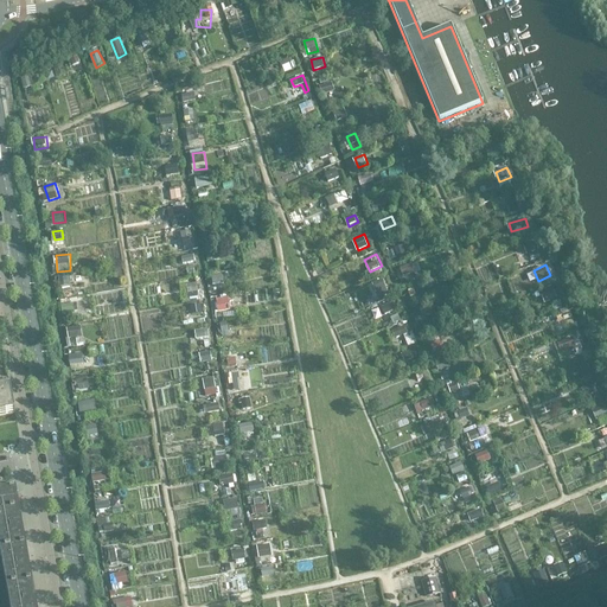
[(545,302),(558,299),(556,291),(543,294),(545,302)]
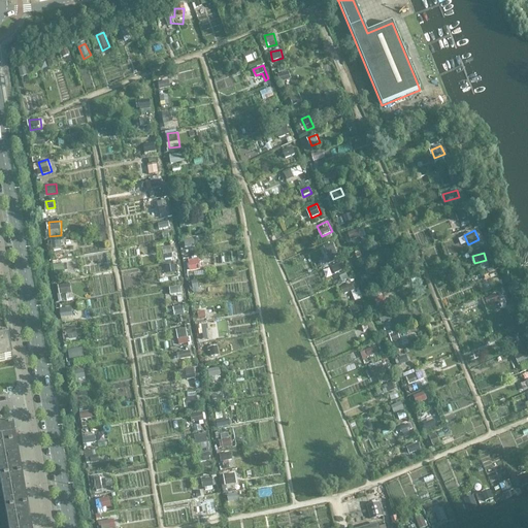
[(200,258),(189,259),(191,271),(202,269),(200,258)]
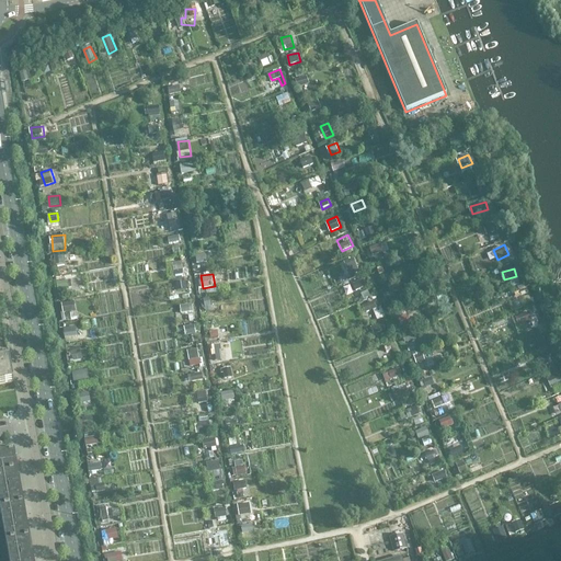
[(64,302),(66,320),(79,319),(77,300),(64,302)]
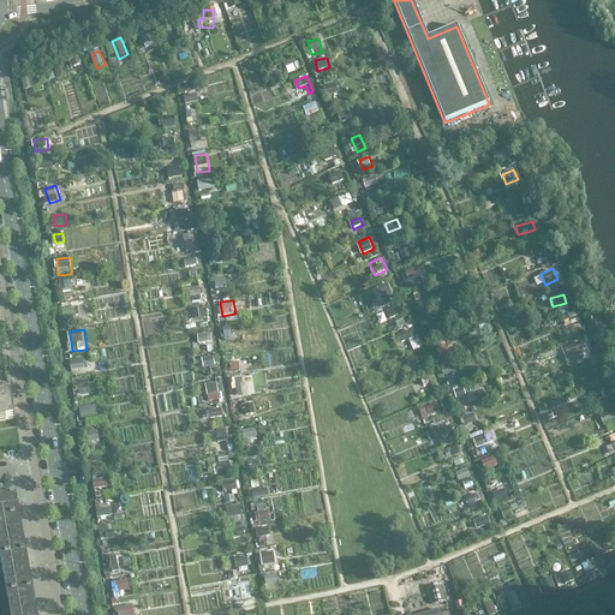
[(402,344),(411,340),(416,351),(424,347),(419,335),(415,336),(412,329),(399,335),(402,344)]
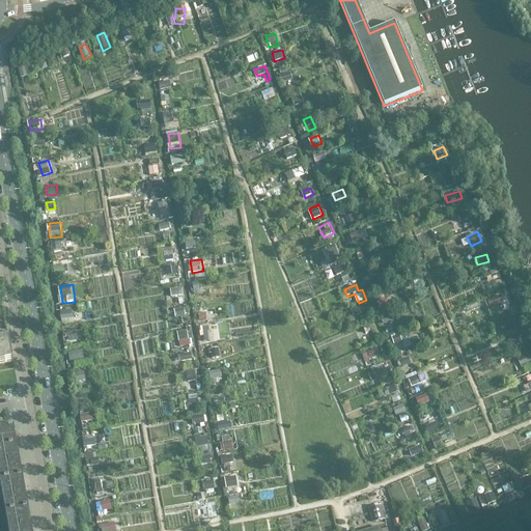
[(172,289),(173,297),(184,295),(183,287),(172,289)]
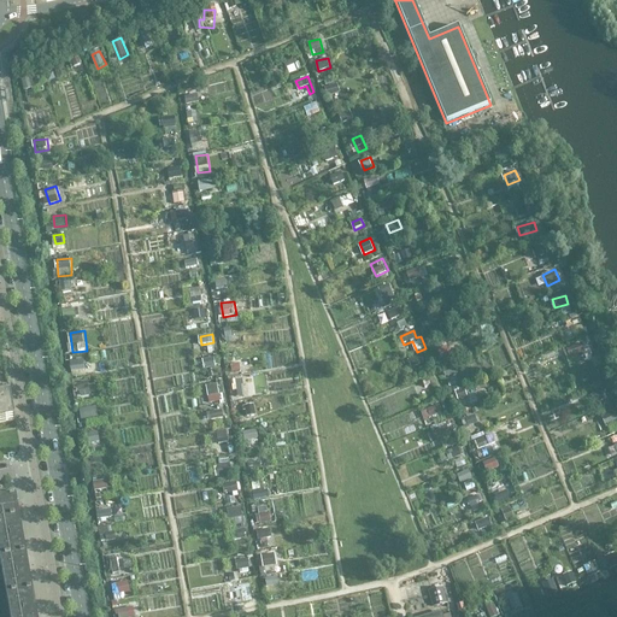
[(568,347),(571,357),(583,352),(586,357),(593,353),(587,339),(568,347)]
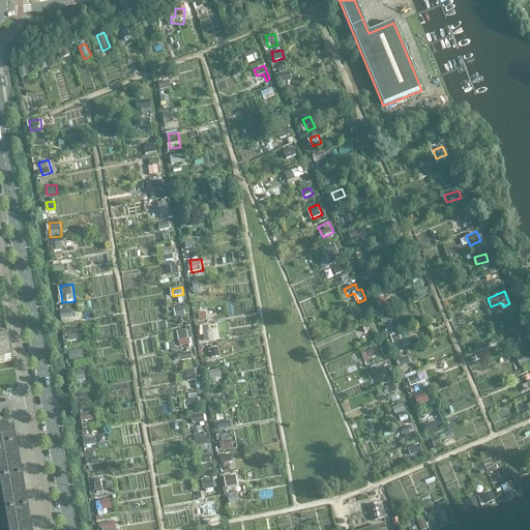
[(175,308),(178,317),(186,315),(184,305),(175,308)]
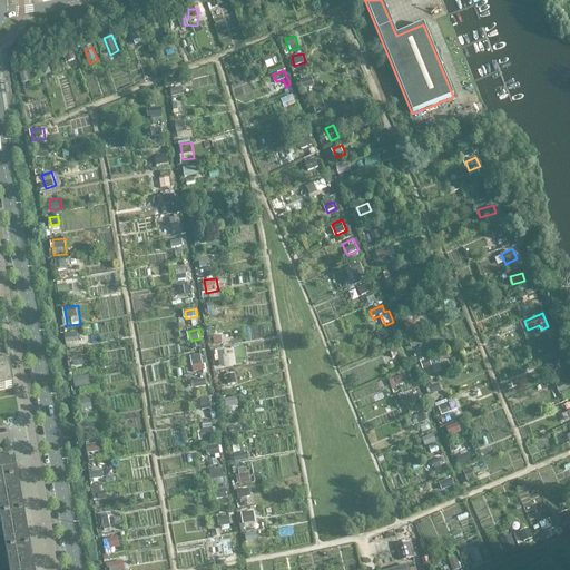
[(68,332),(68,341),(79,341),(79,332),(68,332)]
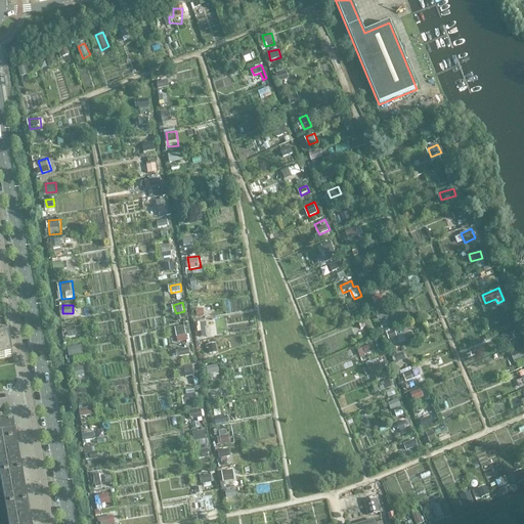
[(210,317),(210,307),(201,308),(201,318),(210,317)]
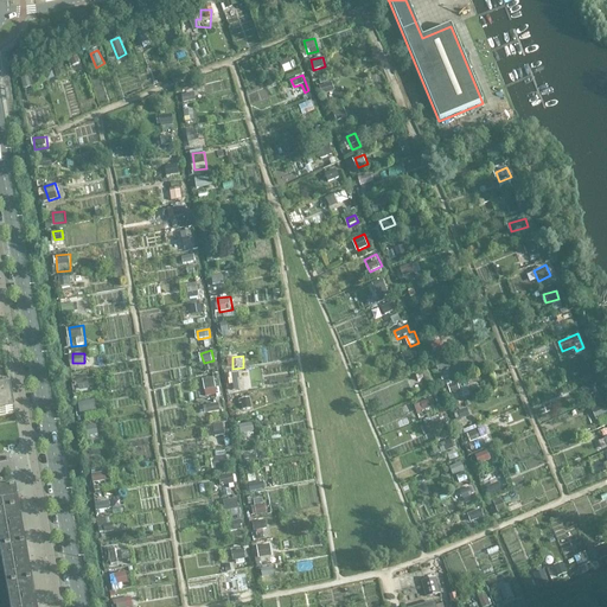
[(577,369),(581,376),(592,371),(588,364),(577,369)]
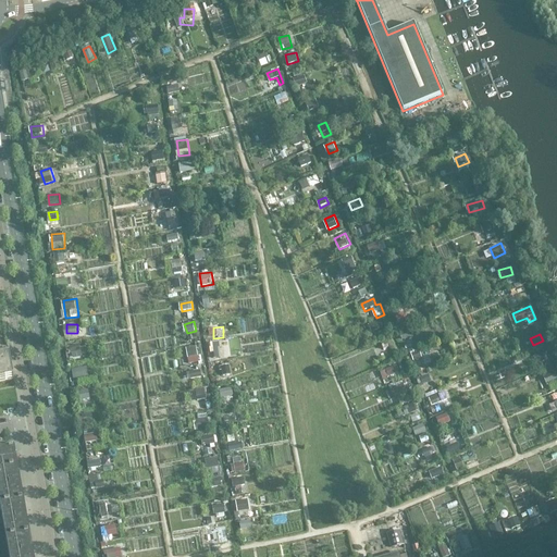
[(231,339),(212,339),(212,350),(224,350),(224,346),(231,346),(231,339)]
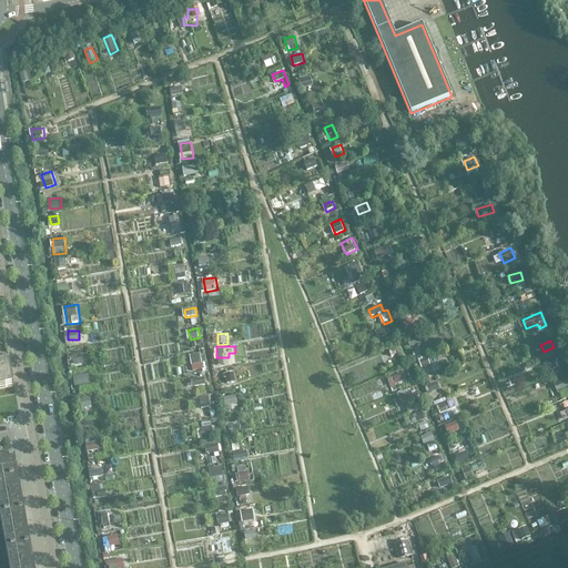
[(74,364),(84,364),(83,352),(74,352),(74,364)]
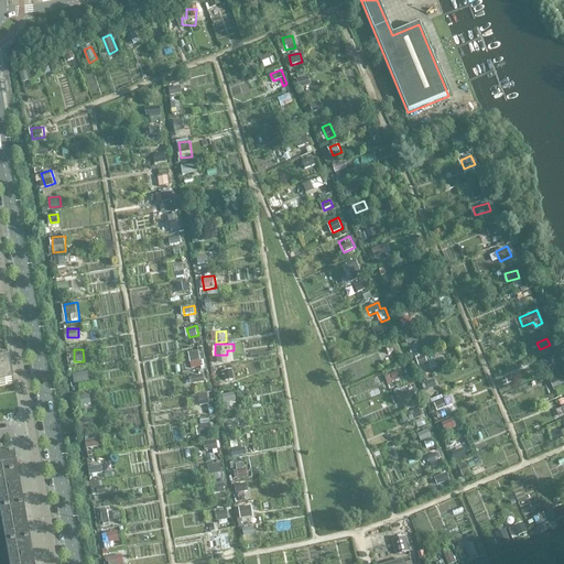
[(202,365),(199,350),(191,351),(193,366),(202,365)]
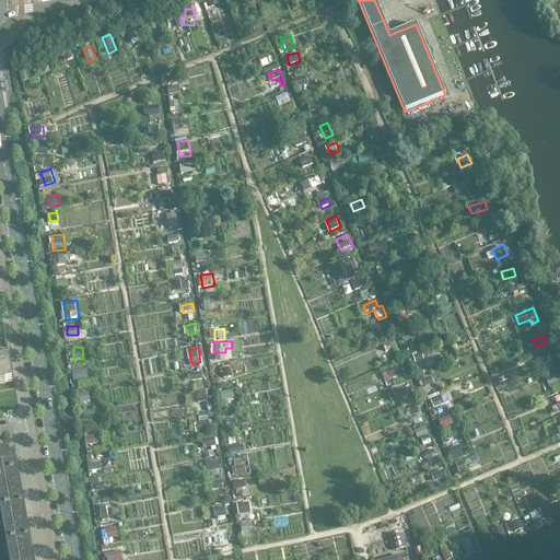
[(0,384),(13,383),(13,384),(14,384),(10,360),(9,360),(0,361),(0,384)]
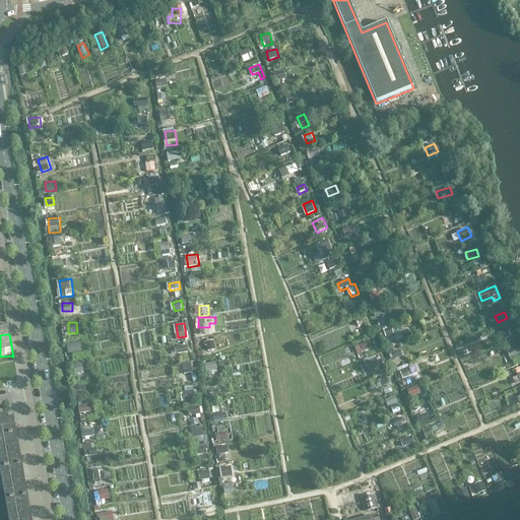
[(356,345),(360,352),(374,347),(371,340),(356,345)]
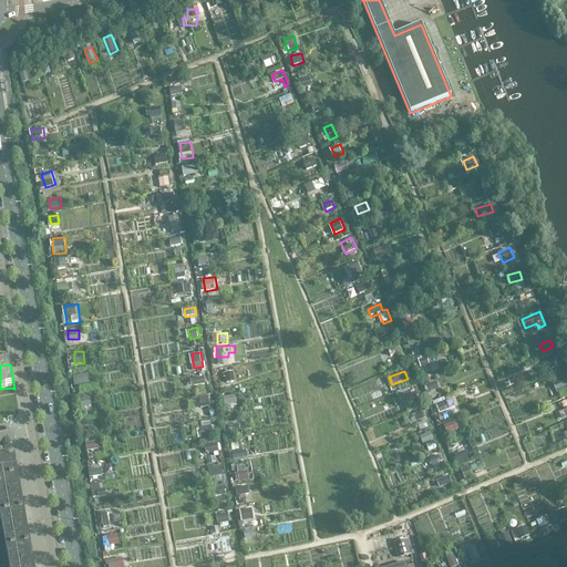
[(91,373),(74,374),(75,384),(92,383),(91,373)]
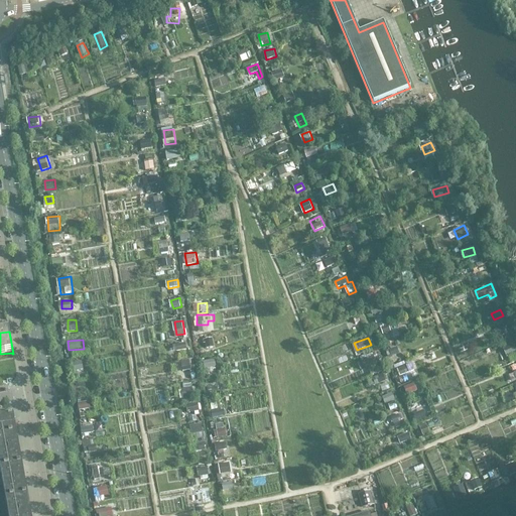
[(395,355),(400,354),(398,347),(388,350),(390,359),(395,358),(395,355)]
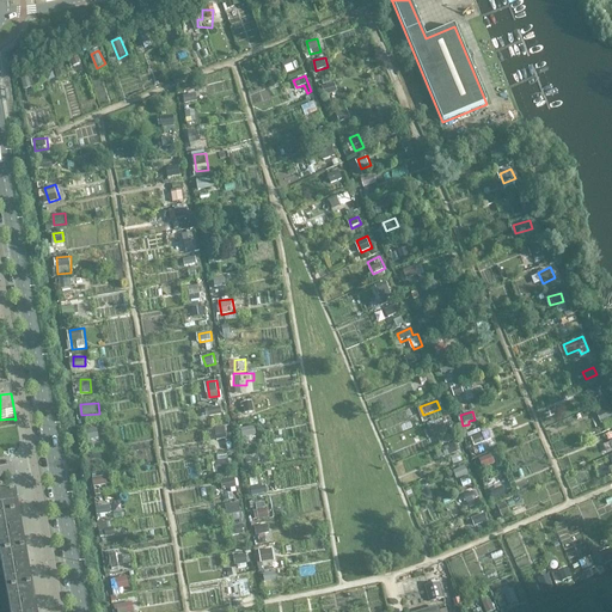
[(445,420),(430,423),(434,435),(448,430),(445,420)]
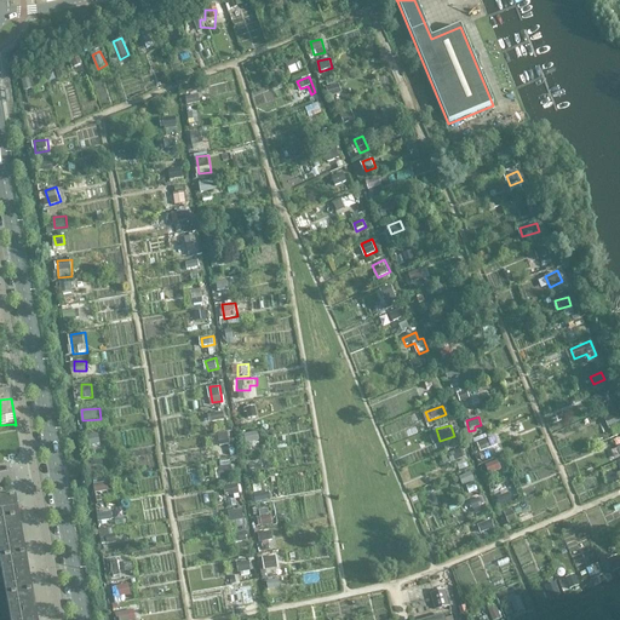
[(229,431),(213,436),(216,446),(231,442),(229,431)]
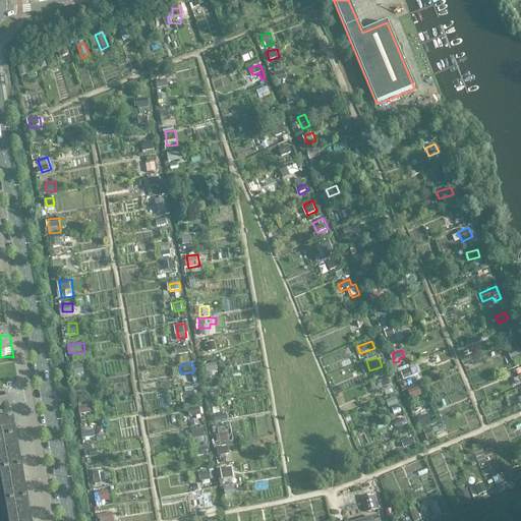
[(208,371),(219,369),(218,362),(207,364),(208,371)]
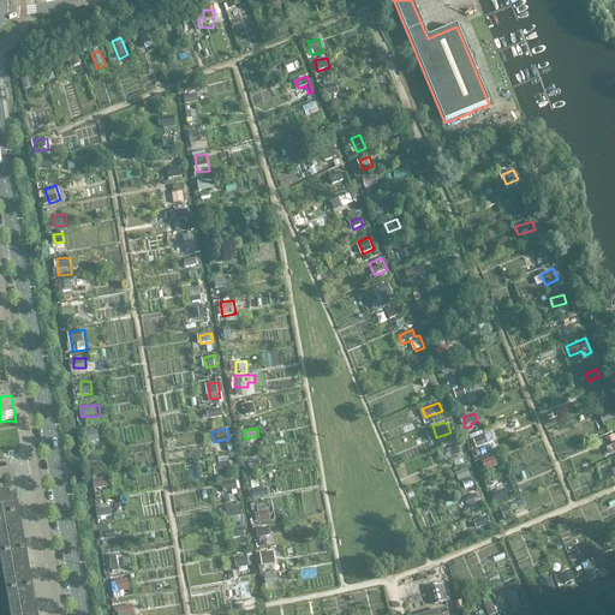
[(89,431),(90,442),(101,440),(100,430),(89,431)]
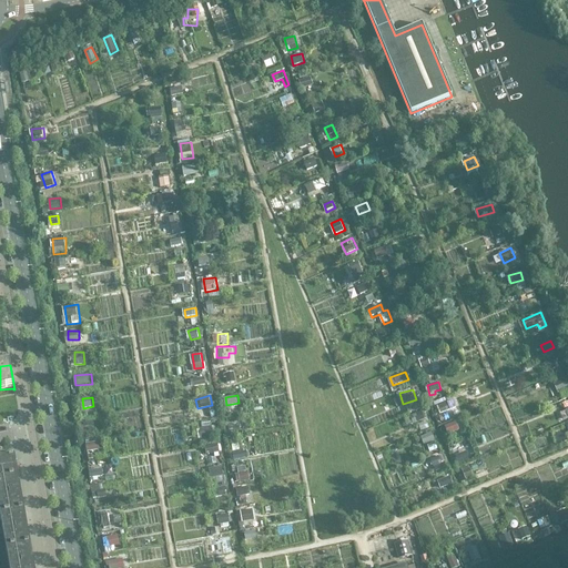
[(443,421),(449,418),(447,409),(455,407),(454,401),(439,404),(443,421)]
